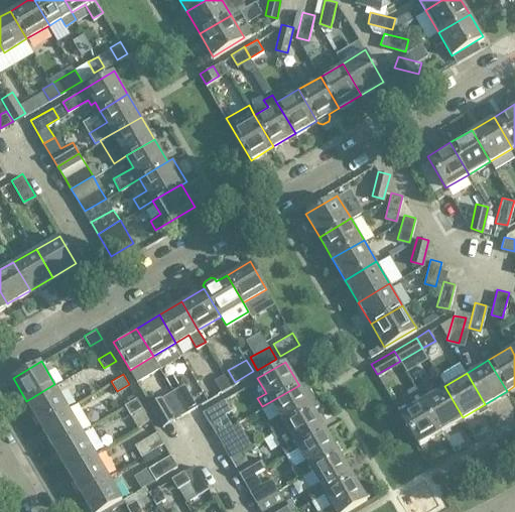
[(214,380),(221,391),(230,385),(223,374),(214,380)]
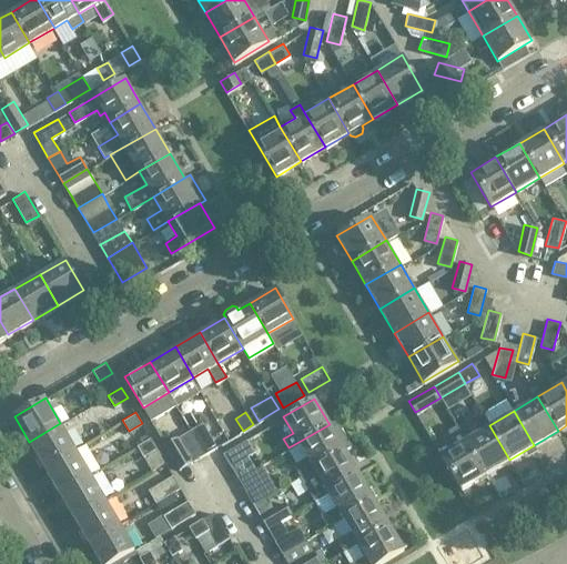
[(335,420),(328,423),(330,424),(299,442),(306,455),(293,463),(300,475),(313,466),(344,449),(340,440),(345,436),(335,420)]
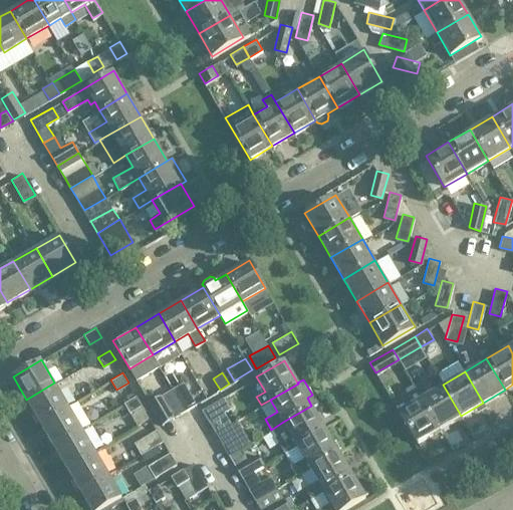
[(172,388),(185,410),(196,403),(183,381),(172,388)]
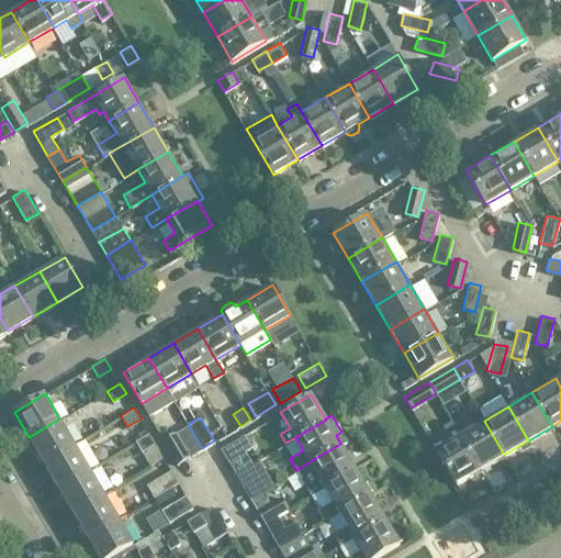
[(29,437),(44,461),(74,444),(59,419),(29,437)]
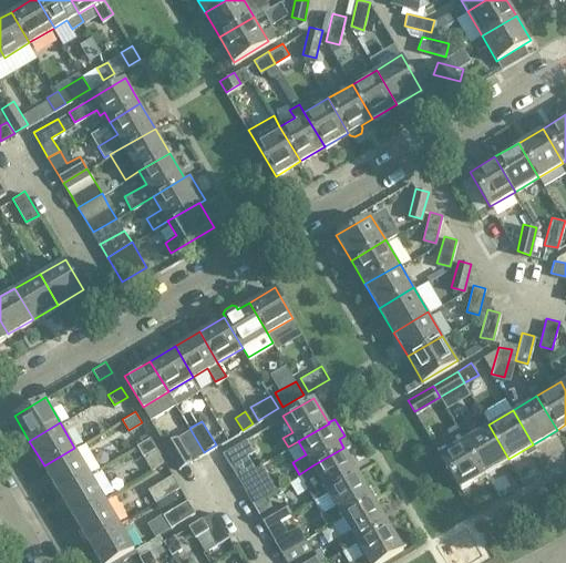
[(489,425),(464,439),(485,473),(508,459),(489,425)]
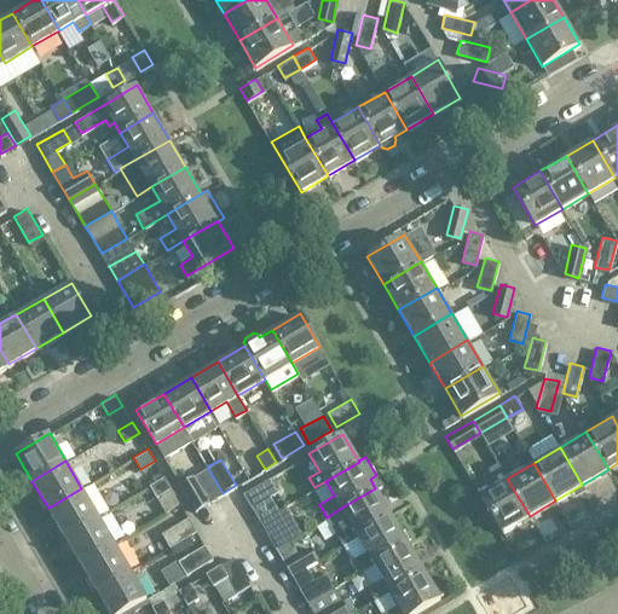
[(490,471),(497,484),(480,494),(502,532),(530,516),(507,479),(500,465),(490,471)]
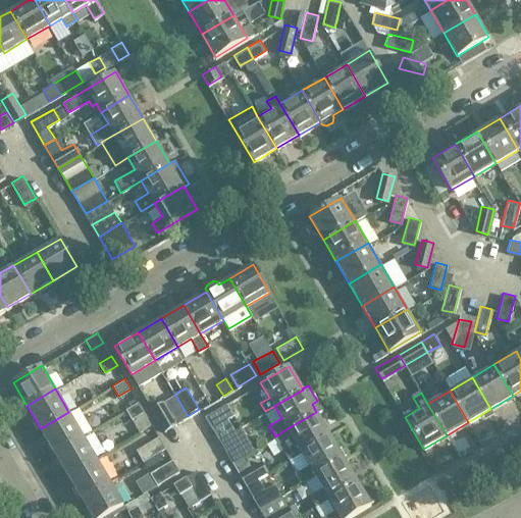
[(164,429),(176,423),(163,401),(151,408),(164,429)]
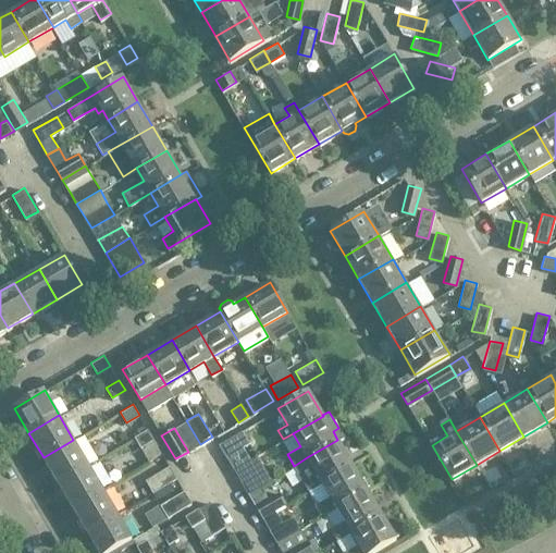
[(140,446),(153,439),(147,429),(134,435),(140,446)]
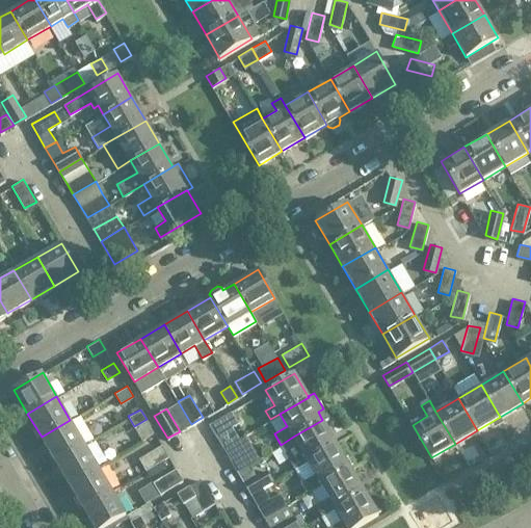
[(215,434),(231,425),(238,421),(231,411),(209,424),(215,434)]
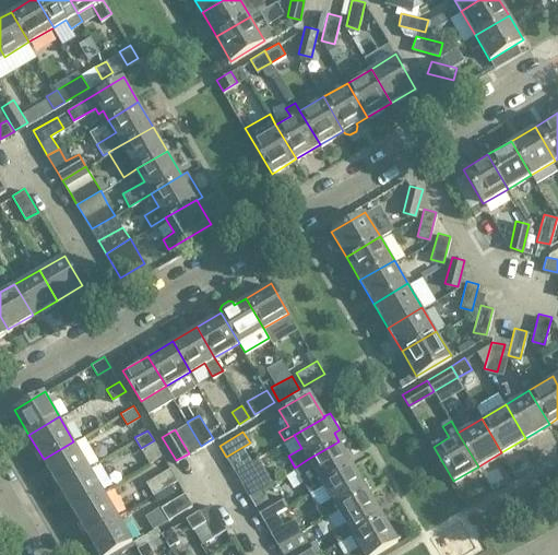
[(44,459),(58,483),(88,465),(73,441),(44,459)]
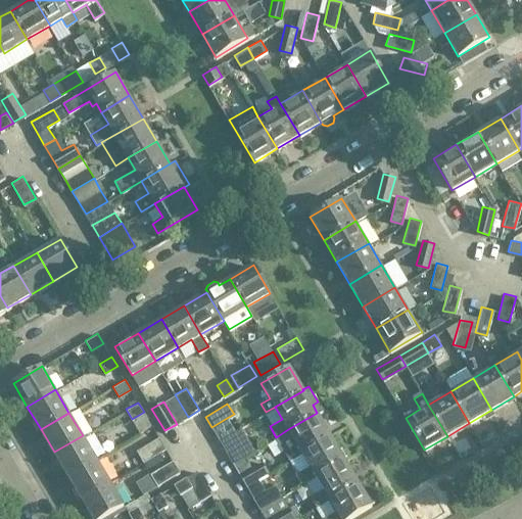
[(276,437),(289,460),(302,453),(330,435),(317,413),(288,429),(276,437)]
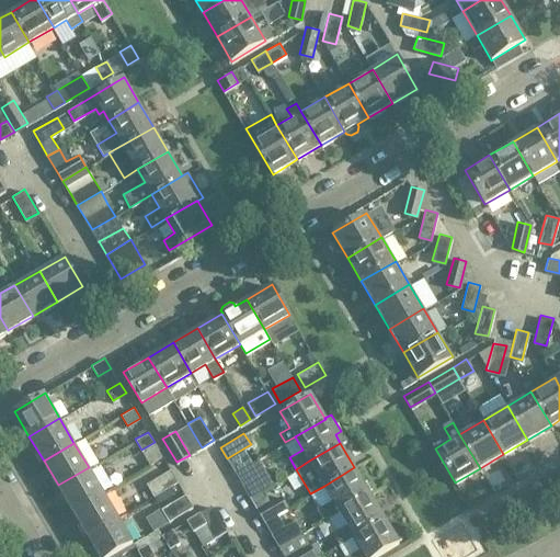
[(243,448),(227,458),(236,473),(248,465),(252,463),(243,448)]
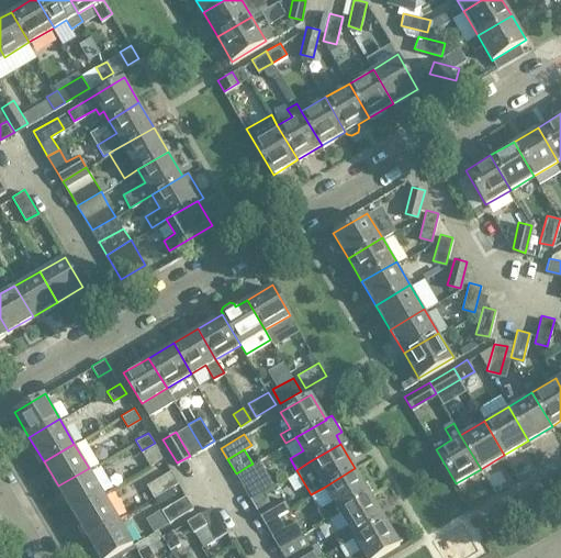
[(145,481),(169,469),(163,458),(138,470),(145,481)]
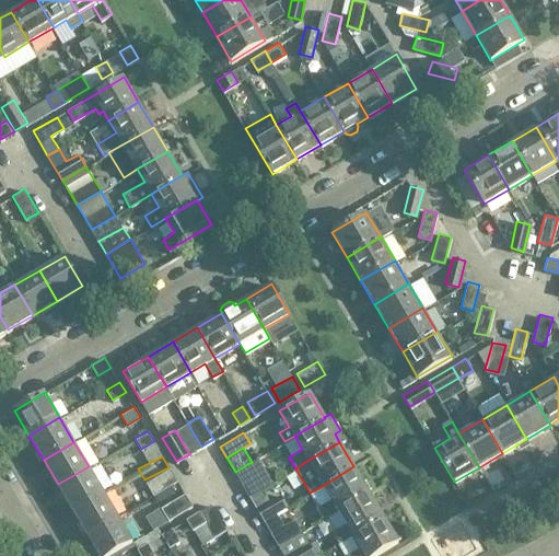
[(249,496),(261,488),(272,482),(265,470),(254,476),(247,464),(235,472),(249,496)]
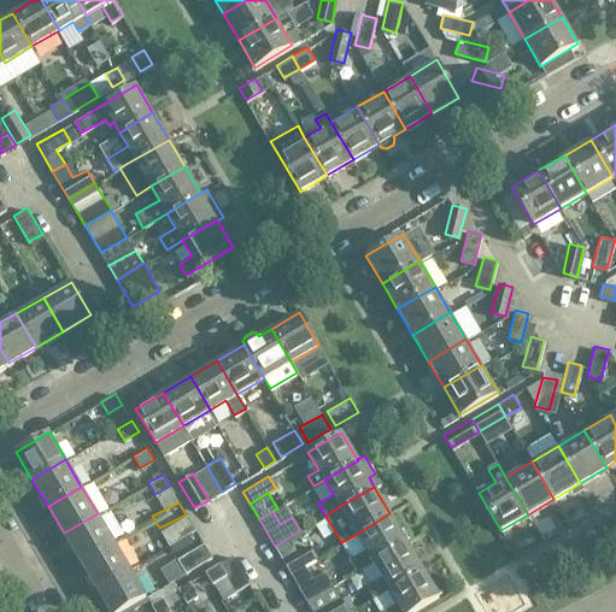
[(64,533),(80,560),(113,540),(98,513),(64,533)]
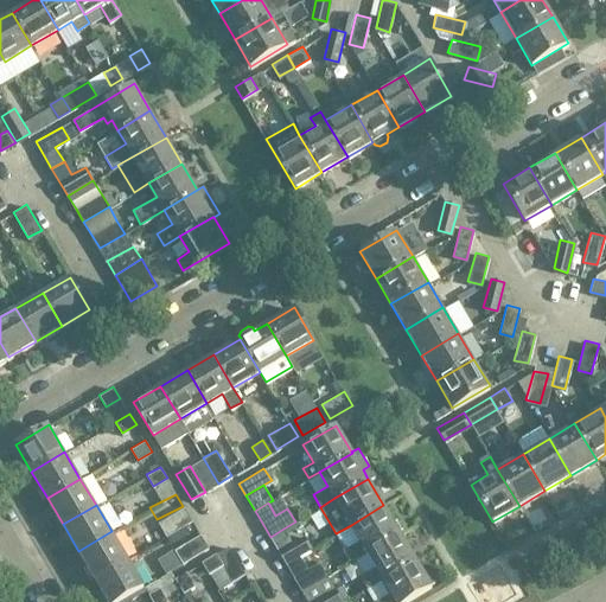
[(399,532),(383,505),(351,525),(359,540),(344,549),(351,561),(367,551),(399,532)]
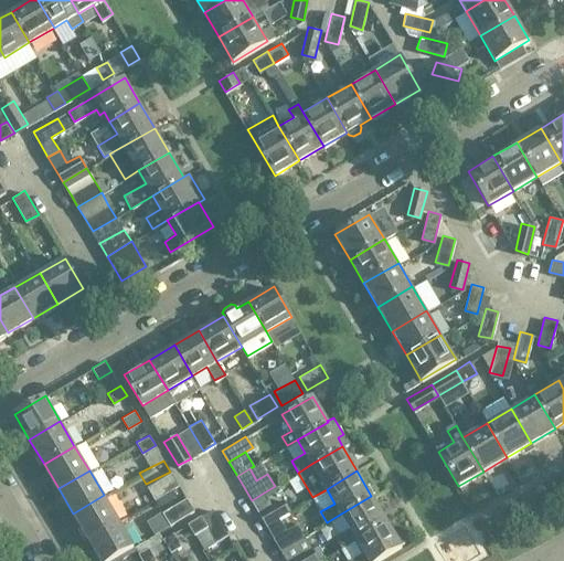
[(155,499),(179,484),(171,472),(148,487),(155,499)]
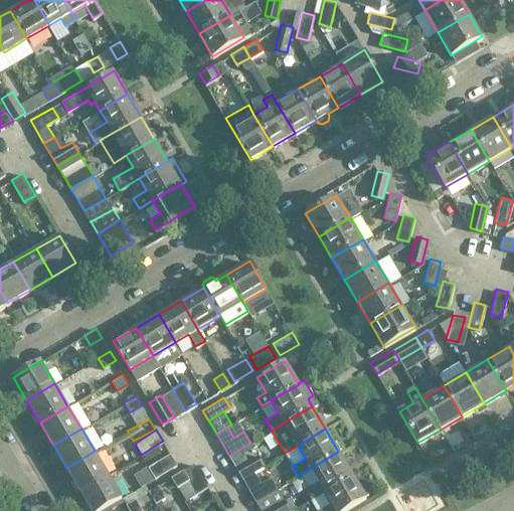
[(229,456),(242,478),(253,471),(264,465),(257,454),(246,460),(240,449),(229,456)]
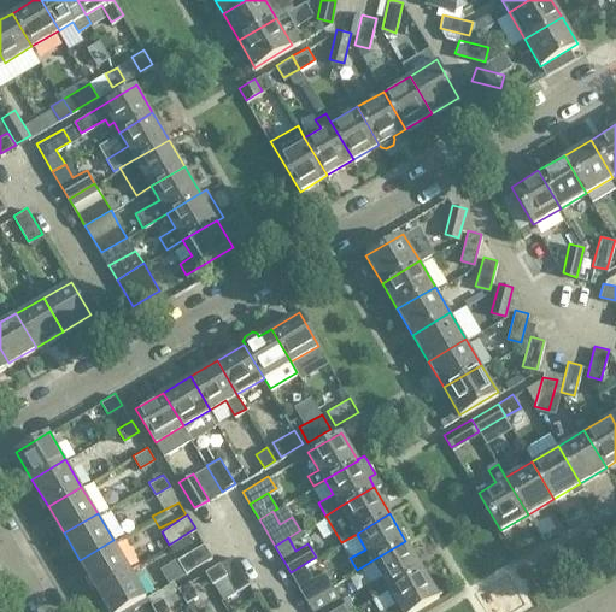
[(80,560),(95,587),(129,568),(113,540),(80,560)]
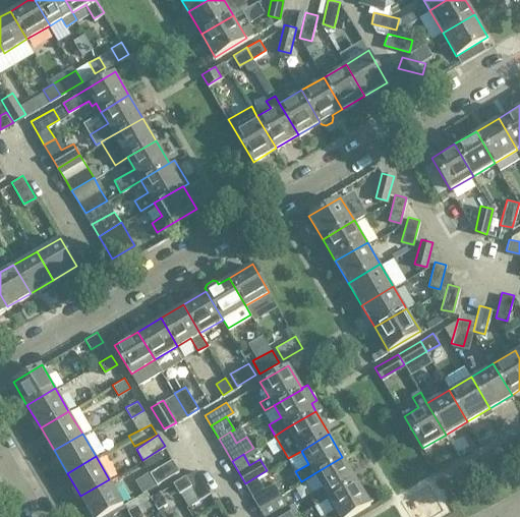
[(356,479),(342,457),(314,473),(322,486),(308,496),(313,505),(328,497),(356,479)]
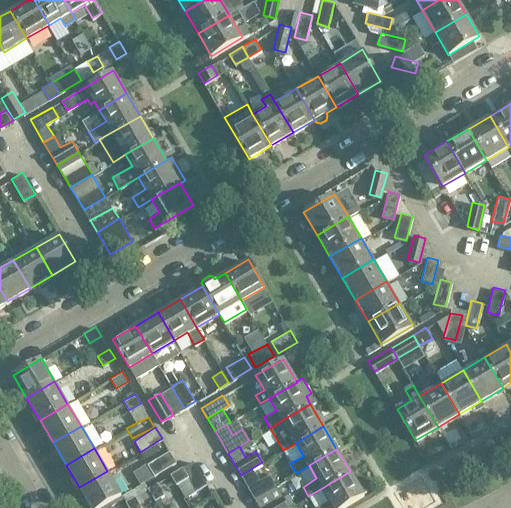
[(153,474),(175,461),(169,450),(147,463),(153,474)]
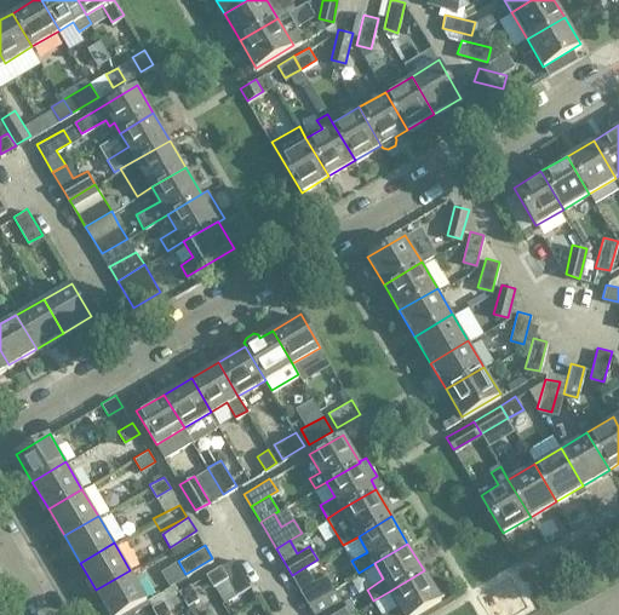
[(221,564),(228,576),(236,592),(250,585),(234,557),(221,564)]
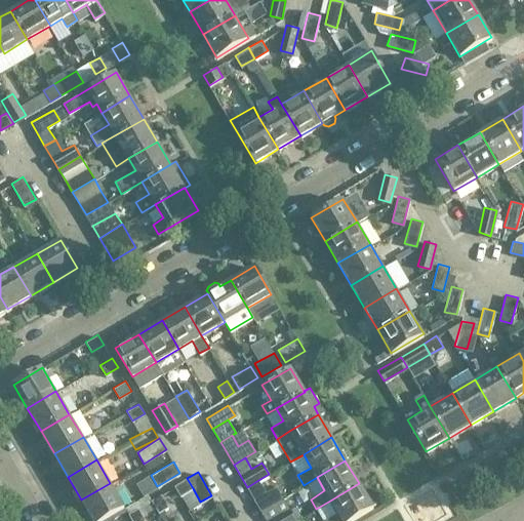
[(193,488),(187,478),(174,486),(180,496),(193,488)]
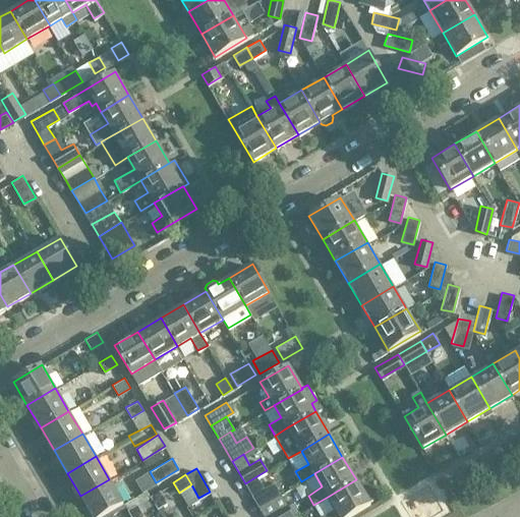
[(258,507),(271,500),(281,494),(274,481),(264,487),(256,476),(245,483),(258,507)]
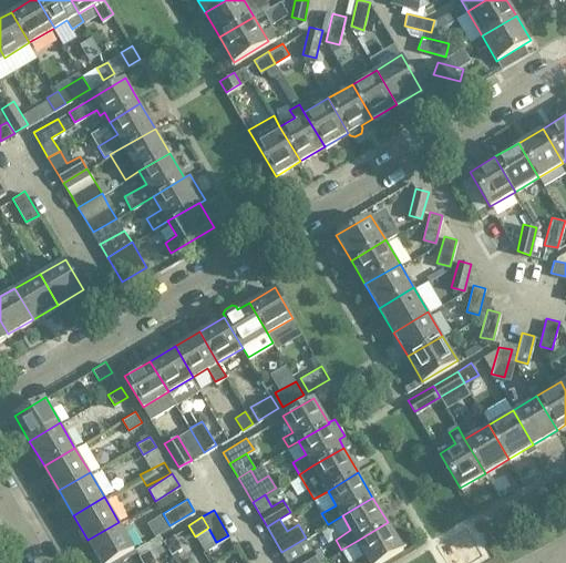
[(119,522),(88,540),(101,562),(106,562),(134,548),(119,522)]
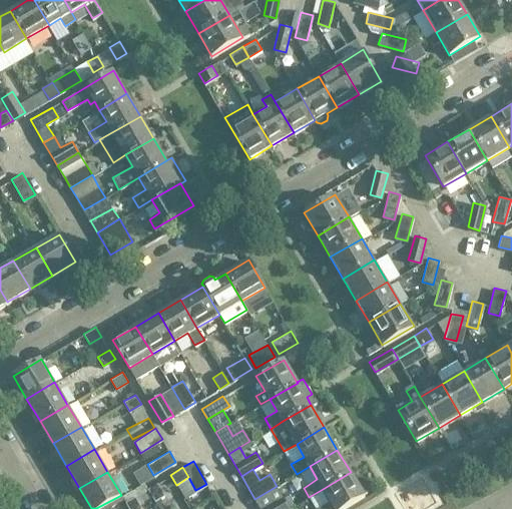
[(323,489),(331,502),(317,508),(340,508),(364,495),(351,472),(323,489)]
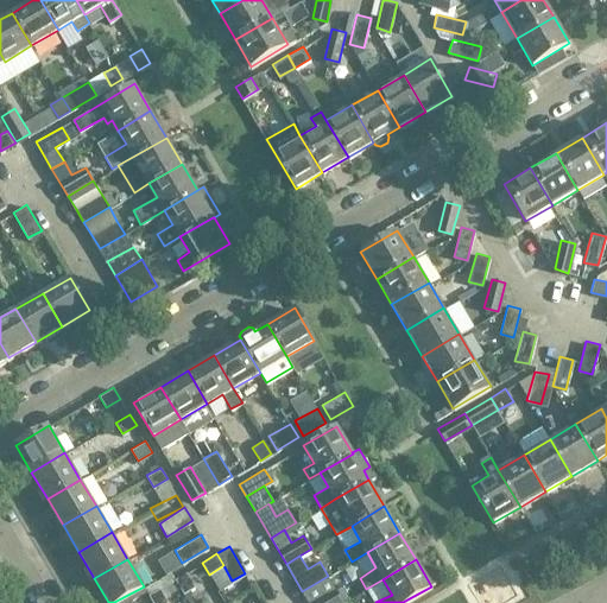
[(183,592),(195,585),(187,572),(175,578),(183,592)]
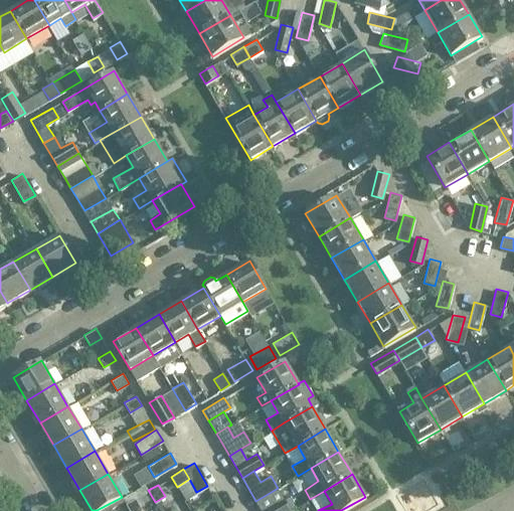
[(274,504),(268,494),(255,501),(261,510),(289,510),(290,510),(284,499),(274,504)]
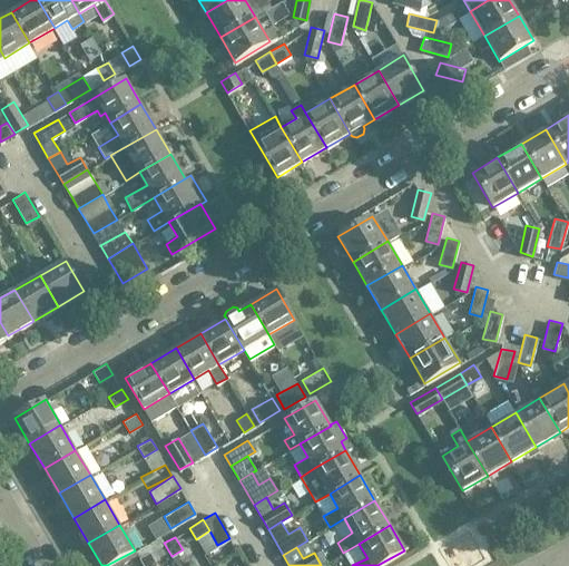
[(144,565),(153,565),(157,564),(149,552),(139,557),(144,565)]
